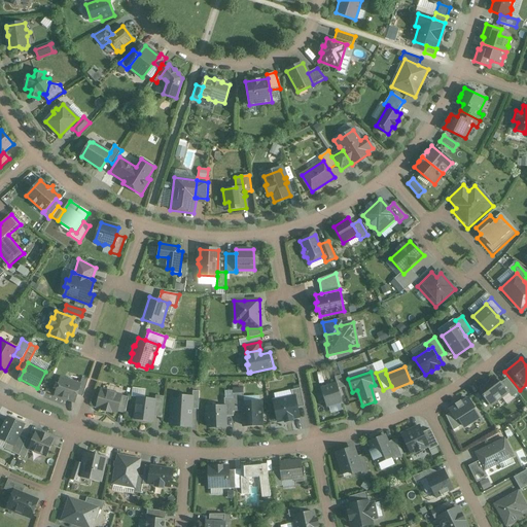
[(80,384),(77,394),(82,396),(89,379),(82,377),(80,384)]
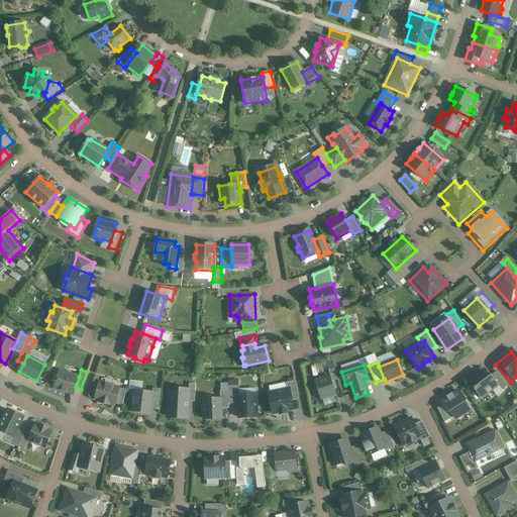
[(55,388),(73,394),(76,387),(79,377),(60,371),(55,388)]
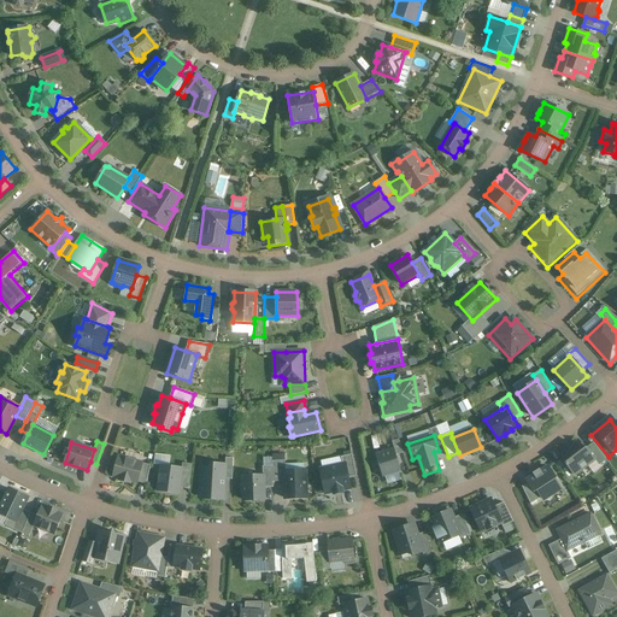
[(559,460),(573,479),(594,463),(586,452),(580,444),(559,460)]
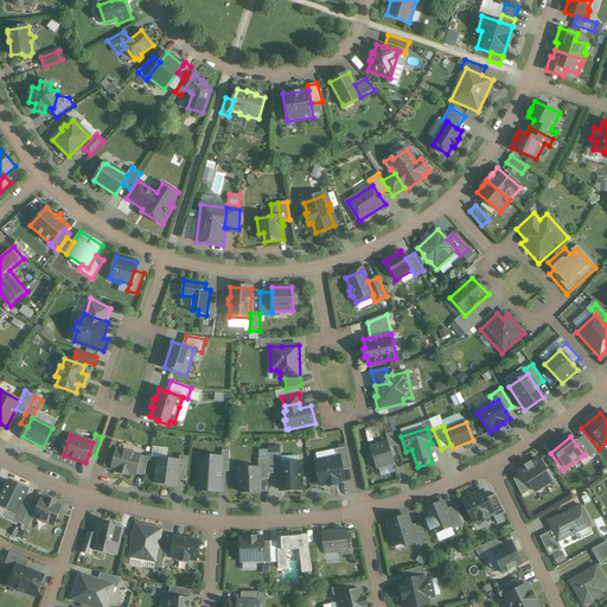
[(585,439),(576,445),(585,455),(589,461),(596,455),(585,439)]
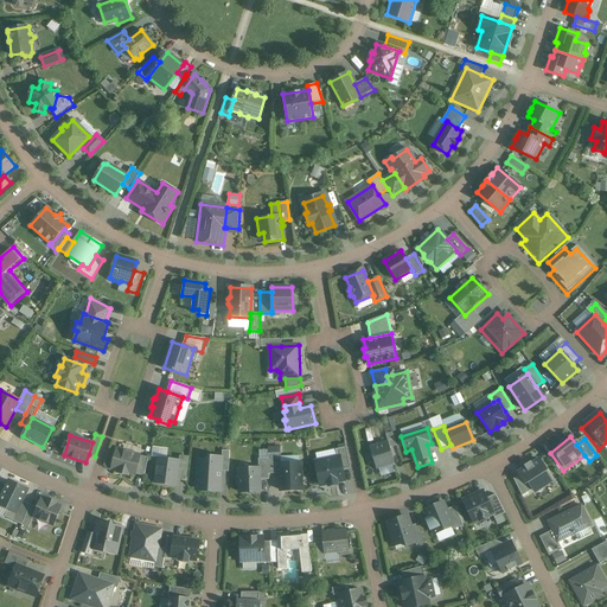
[(372,451),(378,472),(397,467),(393,449),(390,445),(372,451)]
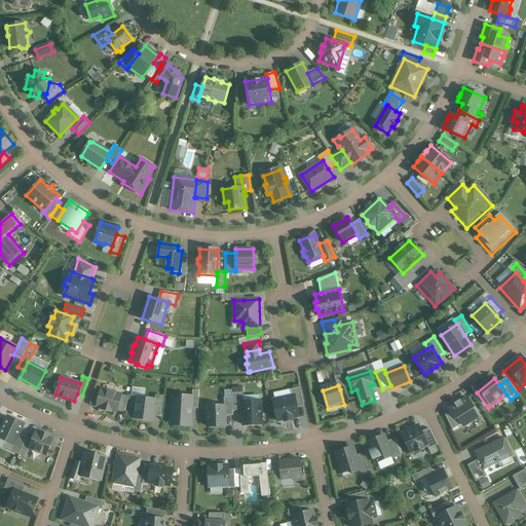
[(294,397),(296,407),(303,406),(300,387),(291,389),(292,397),(294,397)]
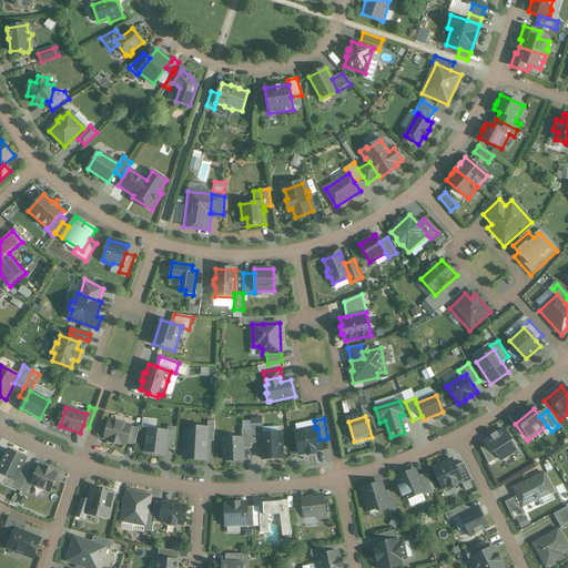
[(131,426),(109,421),(104,438),(111,440),(111,443),(119,445),(120,443),(127,445),(131,426)]
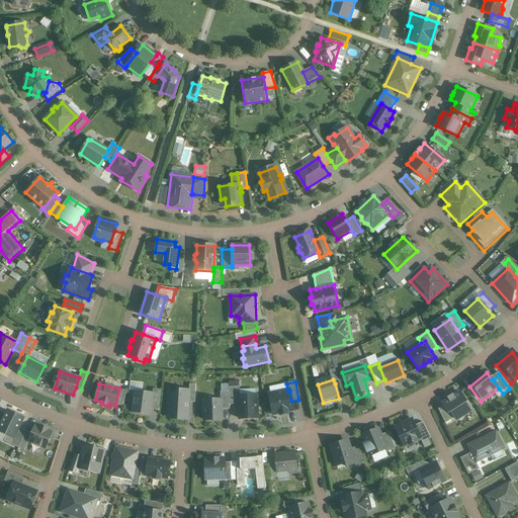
[(229,387),(229,392),(229,405),(240,404),(239,396),(239,387),(229,387)]
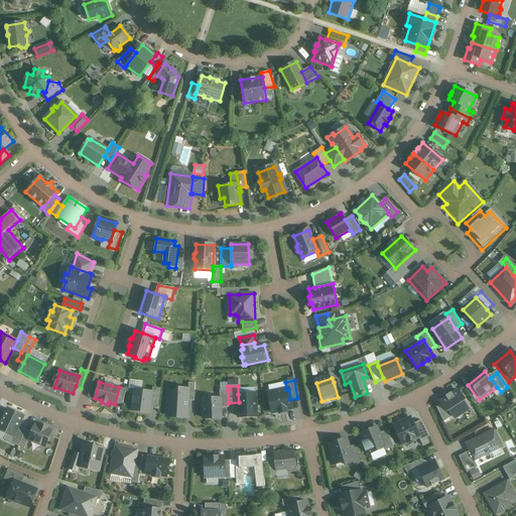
[(126,389),(119,387),(115,403),(123,405),(126,389)]
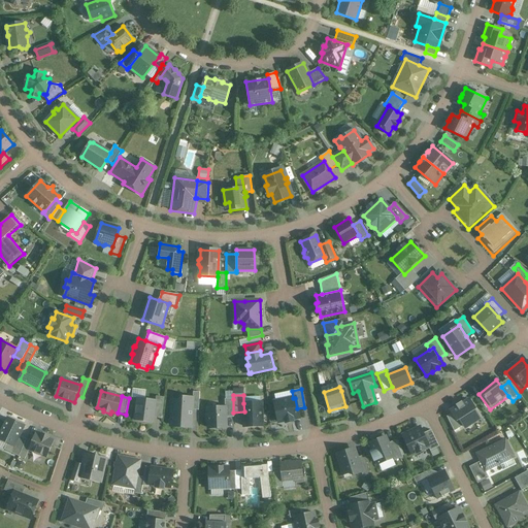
[(193,409),(193,398),(182,398),(182,401),(172,401),(171,425),(180,426),(180,427),(192,427),(193,409)]
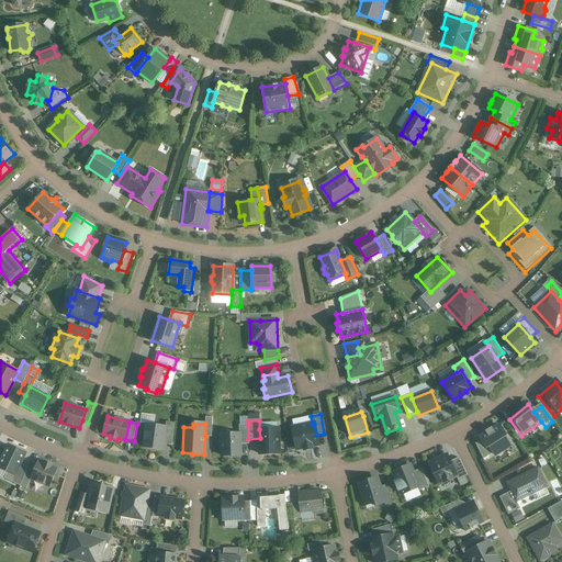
[(292,428),(296,449),(304,448),(305,450),(312,449),(311,447),(318,445),(316,435),(314,424),(312,424),(292,428)]
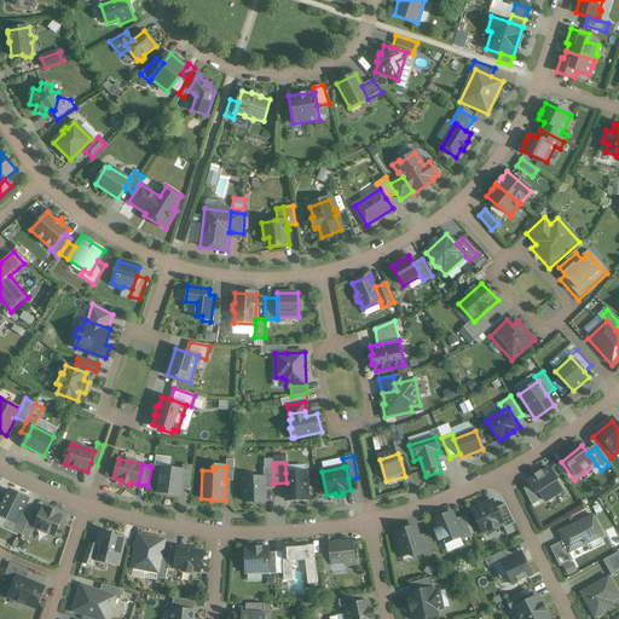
[(158,492),(179,496),(183,470),(162,468),(158,492)]
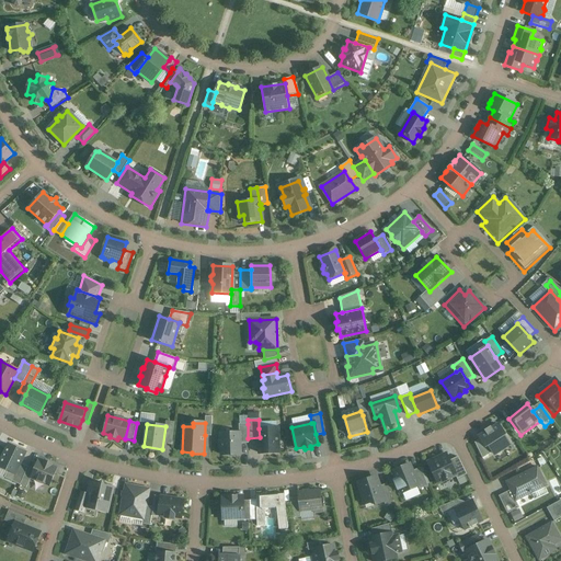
[(239,433),(240,443),(248,443),(248,438),(248,424),(239,424),(239,433)]
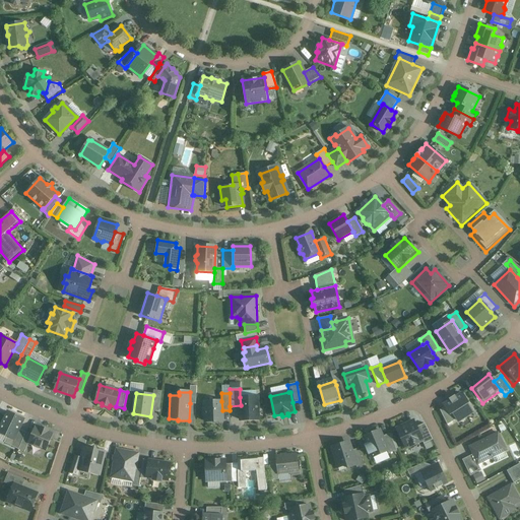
[(461,395),(443,406),(445,409),(453,423),(471,410),(461,395)]
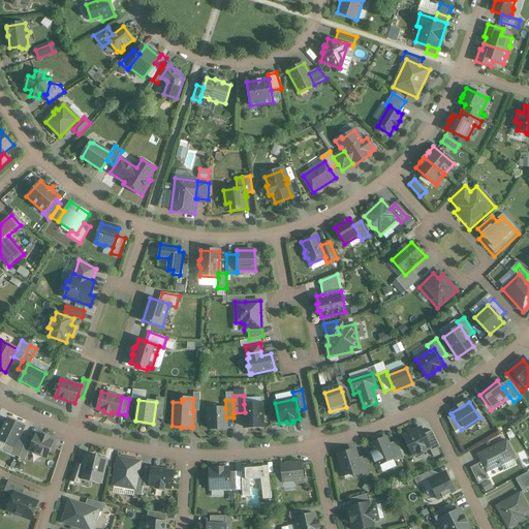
[(245,412),(245,428),(262,427),(262,404),(244,404),(245,412)]
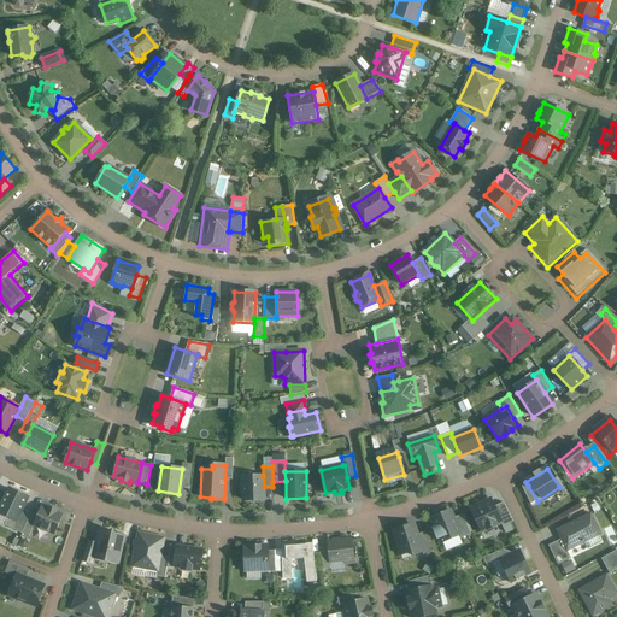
[(244,500),(264,500),(264,487),(263,476),(244,476),(244,485),(241,485),(242,493),(244,492),(244,500)]
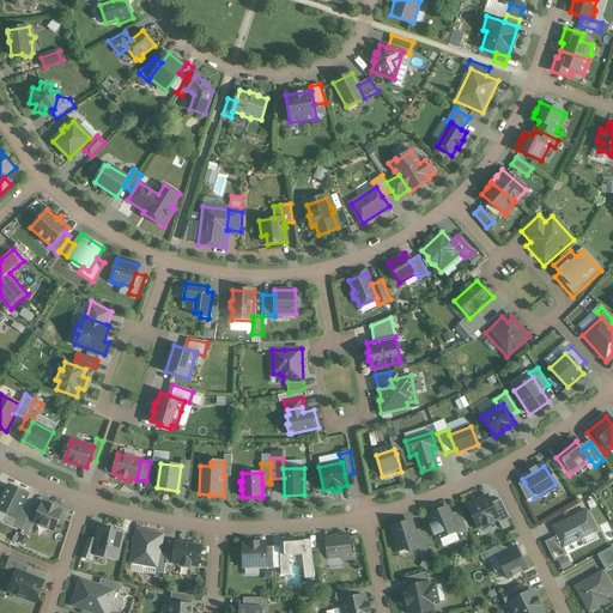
[(527,502),(534,498),(525,483),(517,486),(527,502)]
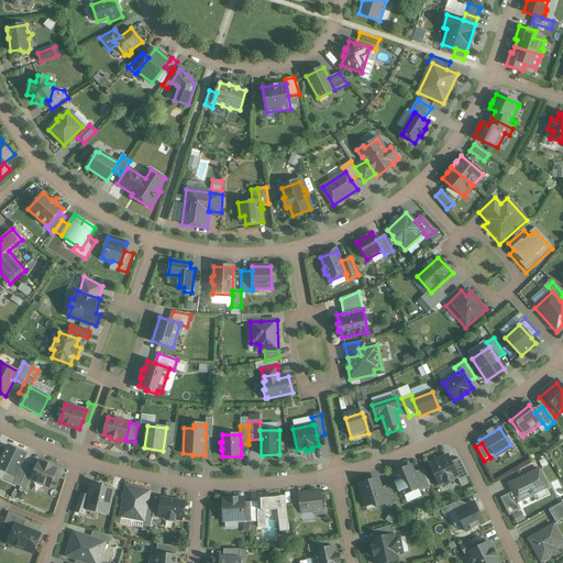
[(9,445),(0,464),(0,467),(8,472),(15,475),(21,465),(25,454),(9,445)]
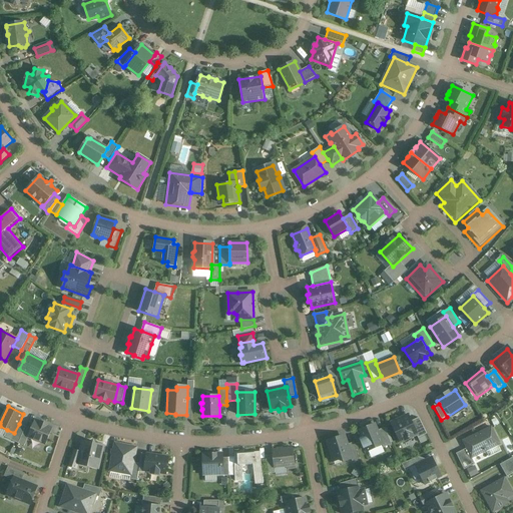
[(392,423),(393,426),(393,427),(401,442),(417,434),(408,415),(392,423)]
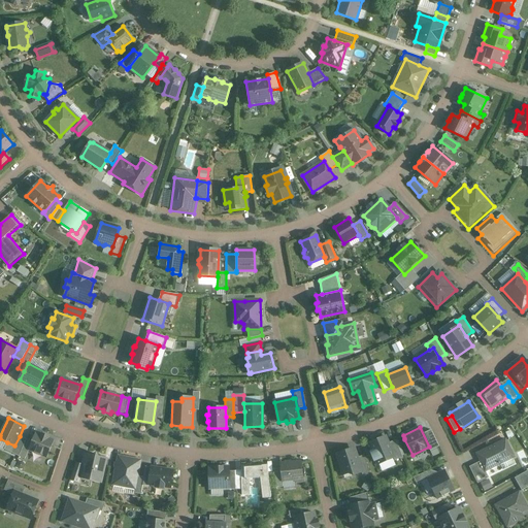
[(431,430),(424,433),(423,434),(429,447),(429,448),(430,451),(439,447),(431,430)]
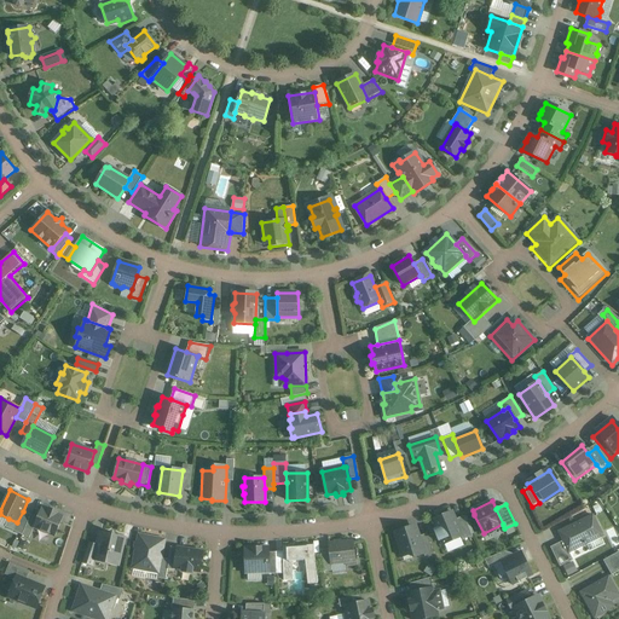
[(38,519),(34,527),(53,537),(63,516),(57,514),(58,512),(50,508),(48,509),(44,507),(38,519)]
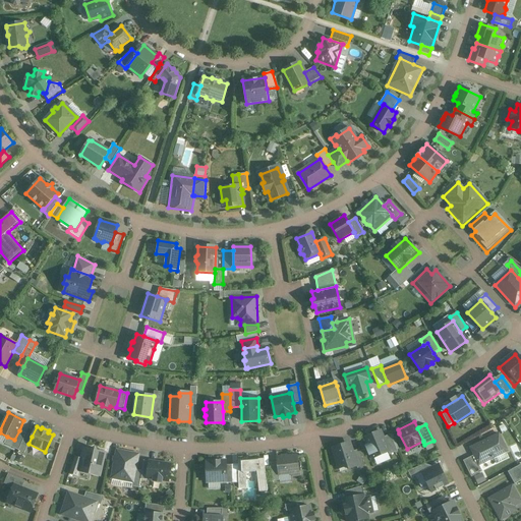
[(14,440),(7,437),(4,444),(18,450),(26,433),(19,430),(14,440)]
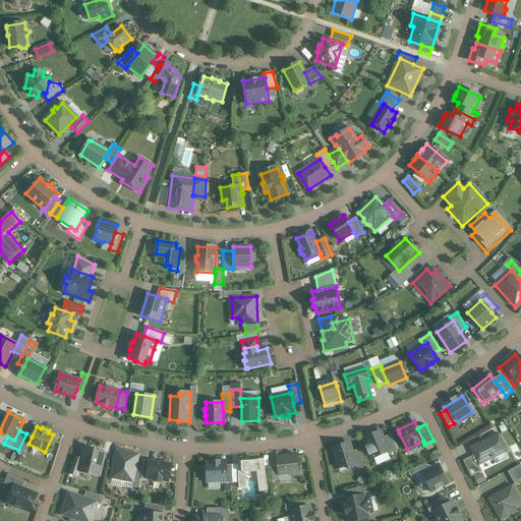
[(380,430),(366,437),(364,438),(367,446),(365,447),(368,455),(371,454),(372,458),(389,451),(380,430)]
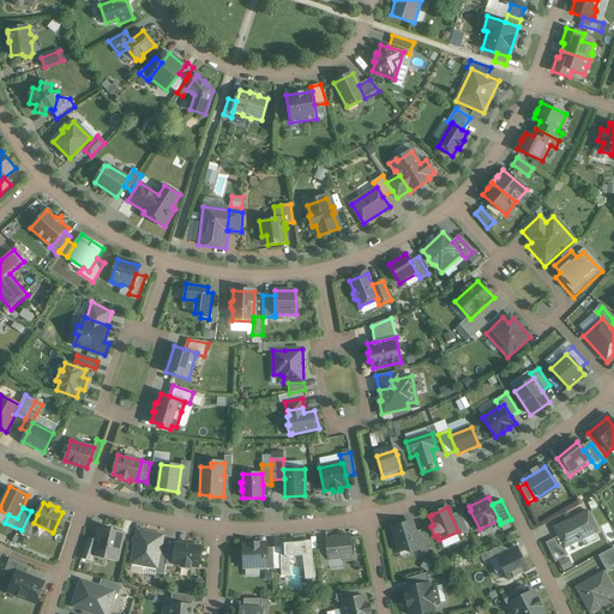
[(31,511),(22,530),(29,534),(34,523),(37,515),(31,511)]
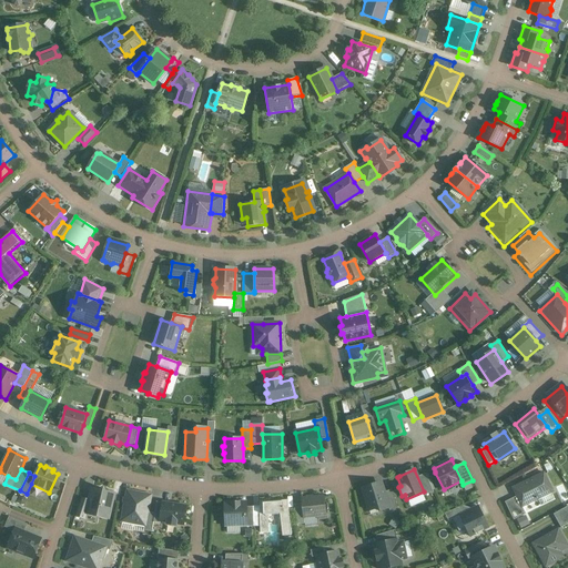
[(554,492),(544,473),(513,488),(517,496),(523,507),(554,492)]
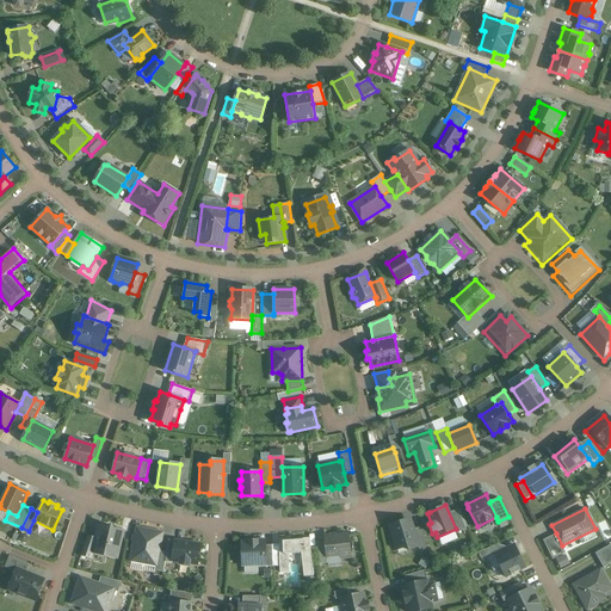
[(467,529),(464,524),(458,510),(449,513),(456,529),(456,530),(457,534),(467,529)]
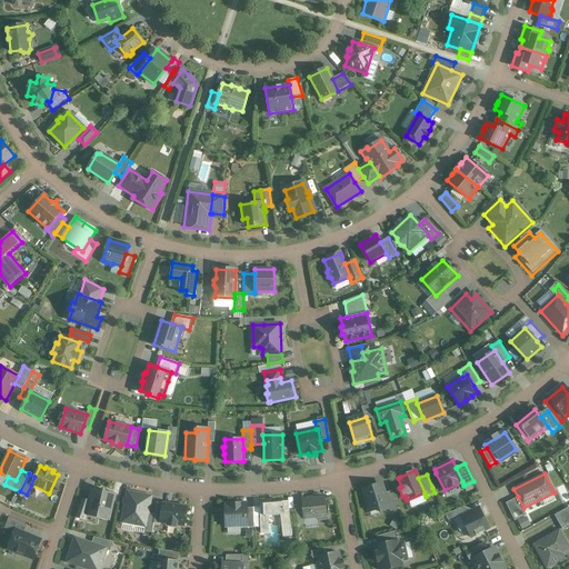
[(390,509),(385,491),(382,483),(362,489),(369,511),(378,509),(379,512),(390,509)]
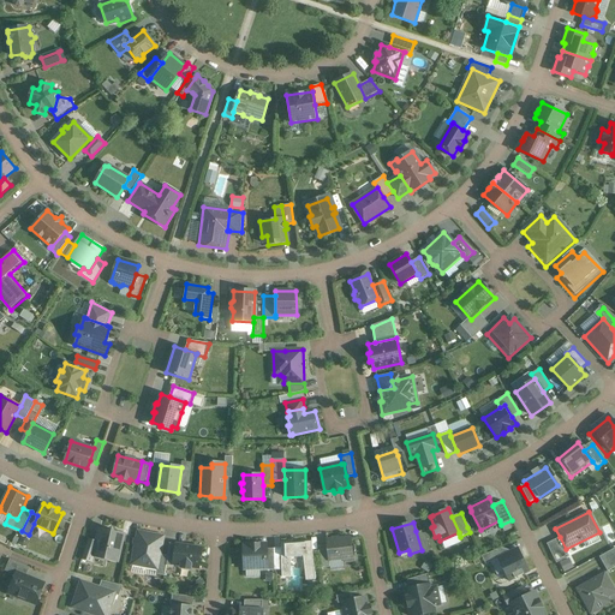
[(95,556),(105,559),(107,557),(118,559),(124,535),(114,532),(112,529),(108,531),(100,530),(97,542),(94,556),(95,556)]
